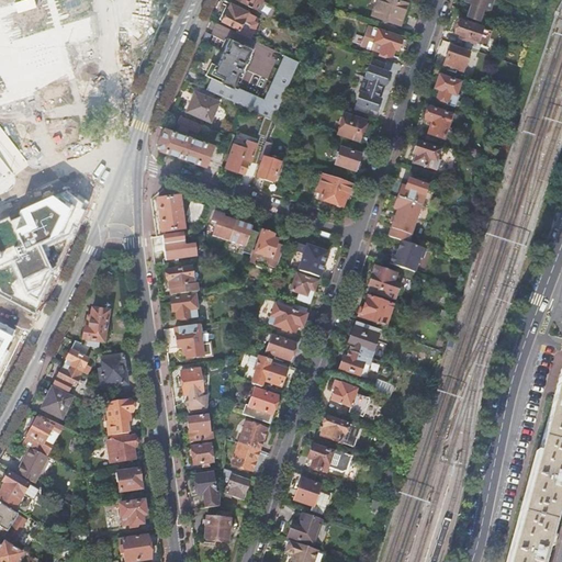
[(34,0),(18,0),(14,1),(17,9),(18,11),(36,6),(34,0)]
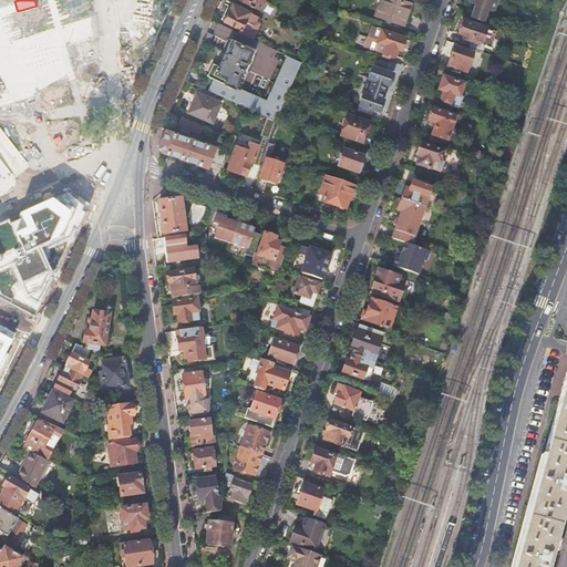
[(237,0),(259,11),(272,18),(277,10),(276,7),(265,1),(264,0),(237,0)]
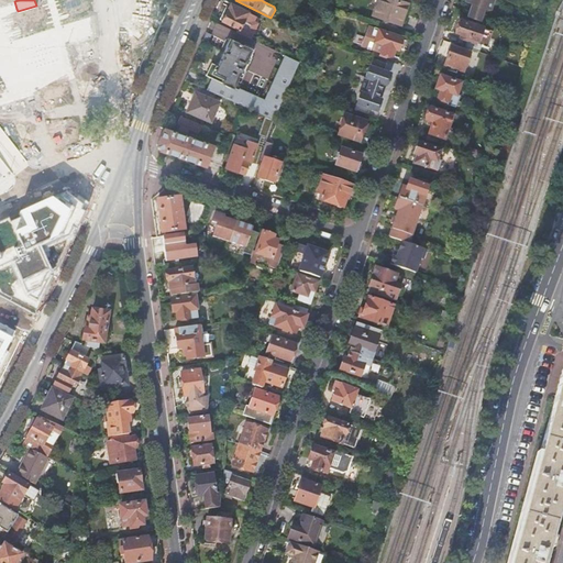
[(364,6),(375,10),(378,1),(376,0),(364,0),(363,3),(364,6)]
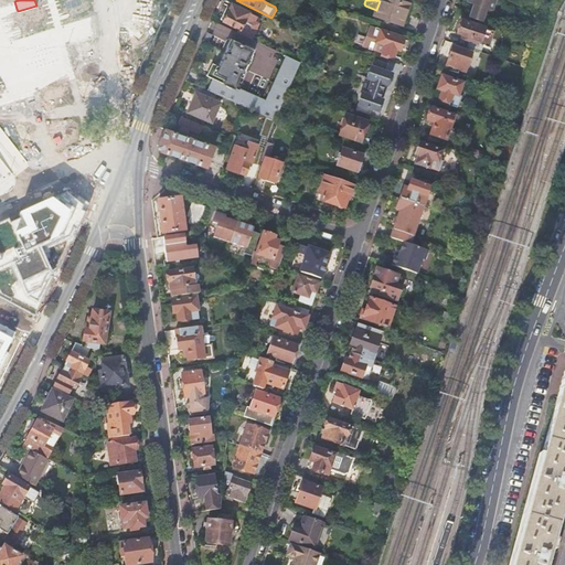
[(376,10),(375,16),(402,24),(409,3),(398,0),(380,0),(380,1),(376,10)]
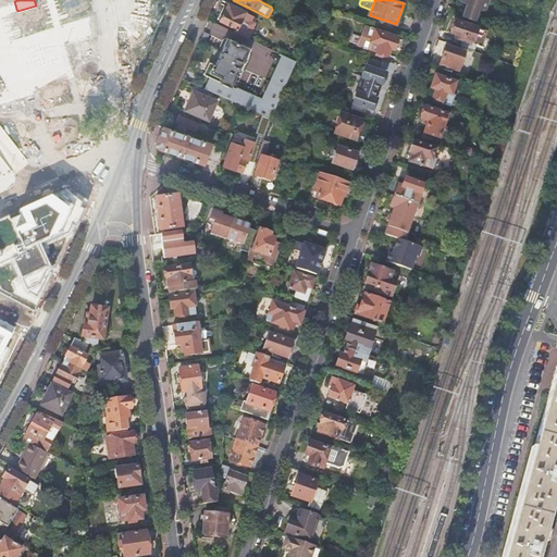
[(468,3),(462,16),(473,20),(474,15),(478,8),(484,10),(486,0),(461,0),(461,1),(468,3)]
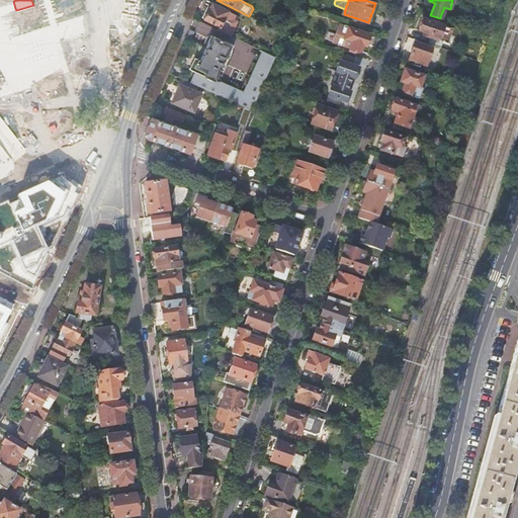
[(378,5),(375,3),(368,22),(372,23),(378,5)]
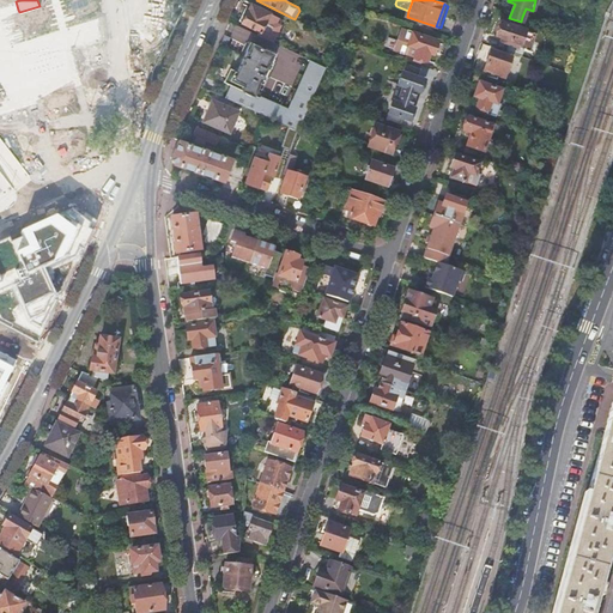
[(256,36),(272,43),(280,24),(274,20),(275,18),(268,14),(250,5),(241,23),(259,31),(256,36)]
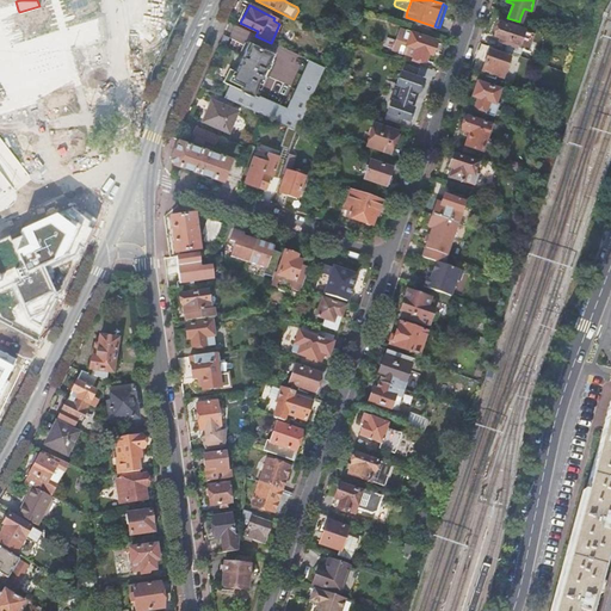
[(505,51),(520,57),(523,49),(518,48),(524,29),(500,20),(495,35),(508,39),(505,51)]
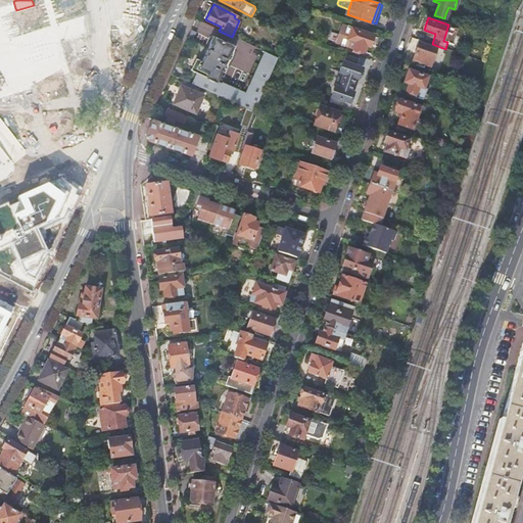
[(276,20),(272,27),(287,35),(288,32),(290,28),(276,20)]
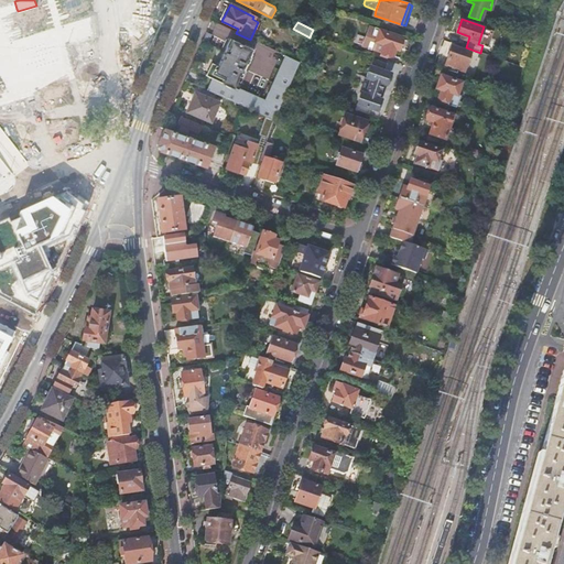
[(380,30),(373,49),(392,55),(394,47),(399,49),(402,38),(380,30)]
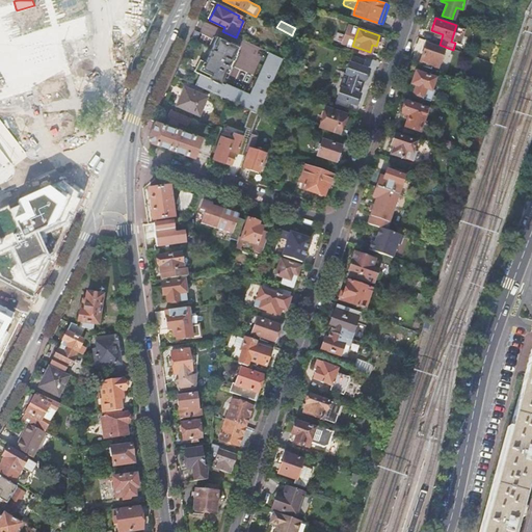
[(205,88),(220,96),(225,84),(221,82),(229,67),(230,68),(233,61),(232,60),(234,55),(236,56),(238,53),(235,52),(238,47),(217,37),(201,74),(210,78),(205,88)]
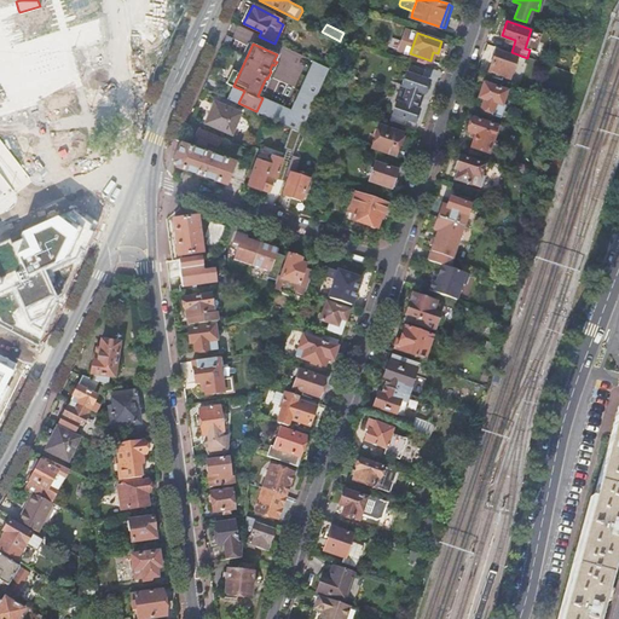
[(284,45),(282,51),(288,53),(283,63),(302,71),(308,56),(284,45)]
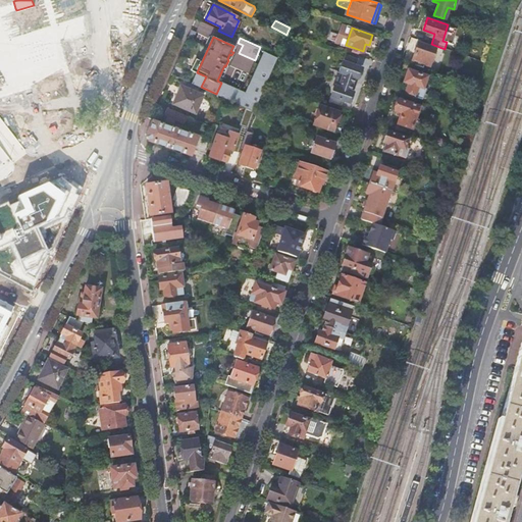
[(267,43),(263,51),(275,56),(278,49),(267,43)]
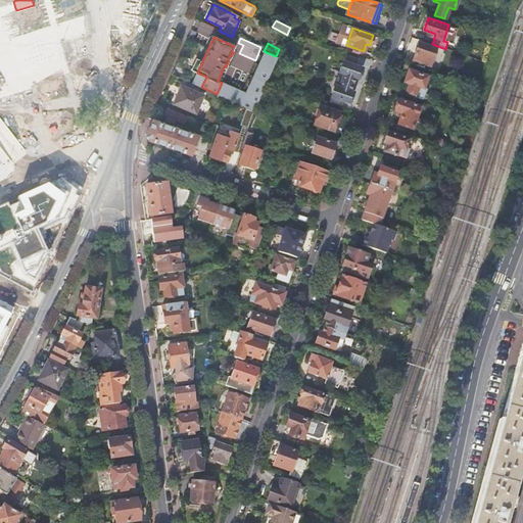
[(418,45),(413,61),(430,67),(436,51),(418,45)]
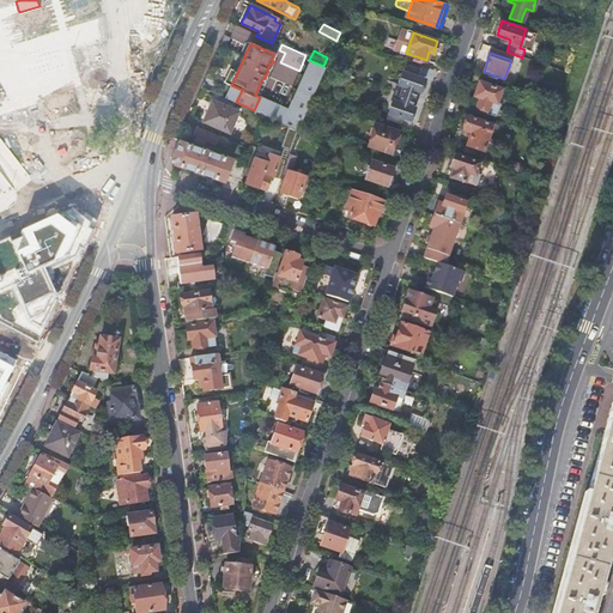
[(325,68),(311,61),(284,123),(297,129),(297,131),(311,97),(325,68)]
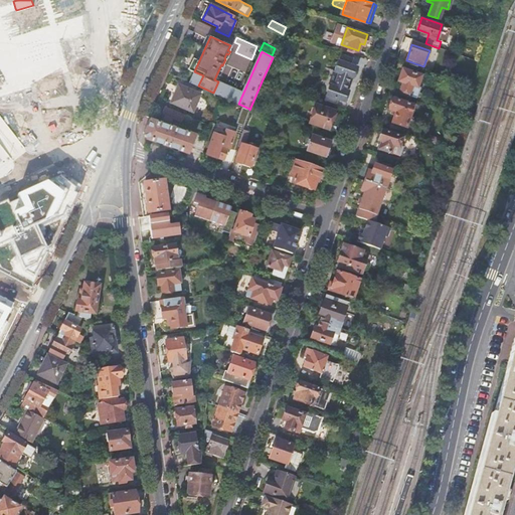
[(336,78),(347,82),(350,75),(353,76),(356,66),(352,65),(354,57),(340,53),(335,70),(339,71),(336,78)]
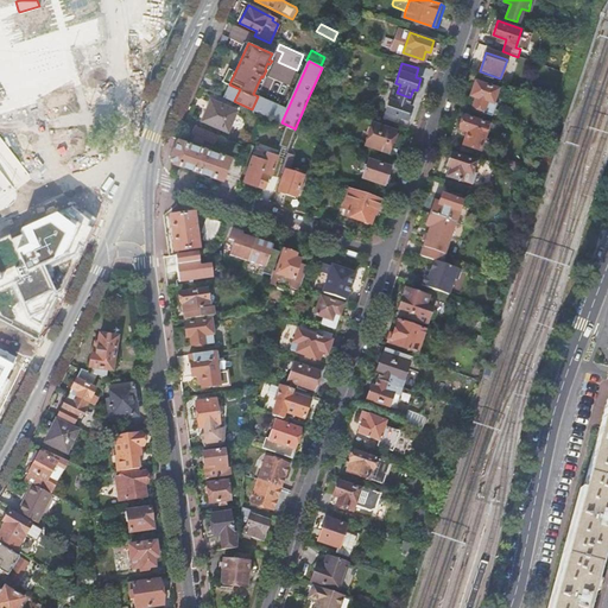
[(475,83),(472,96),(475,97),(473,107),(482,111),(481,113),(492,116),(495,103),(493,102),(496,90),(475,83)]
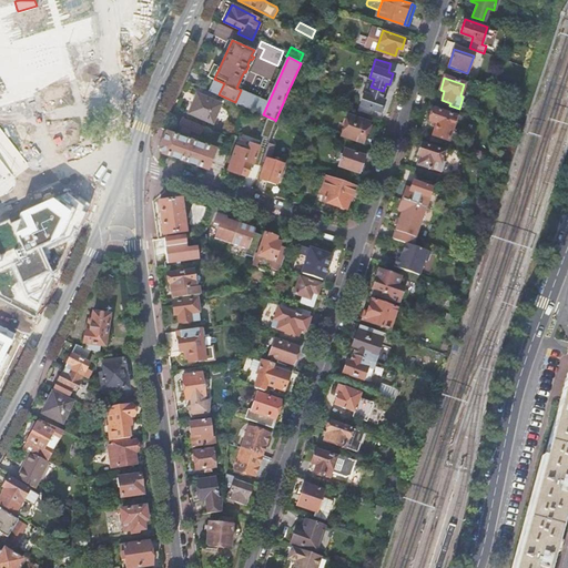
[(381,99),(383,91),(371,87),(368,94),(364,92),(357,111),(372,115),(374,109),(379,111),(384,100),(381,99)]
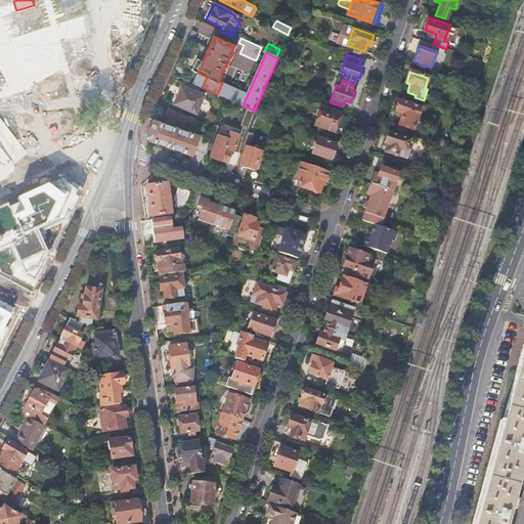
[(181,85),(174,103),(197,113),(204,95),(181,85)]
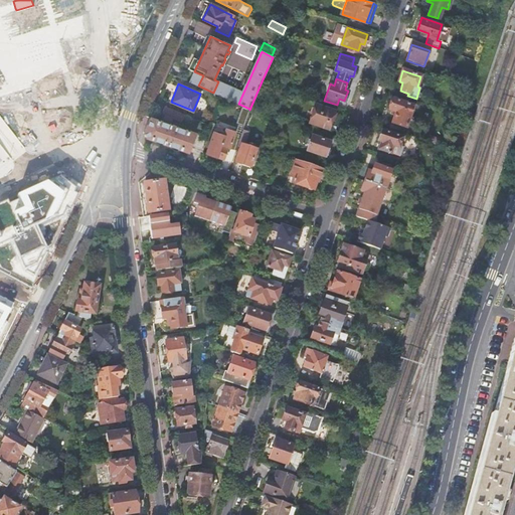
[(392,100),(389,110),(396,113),(392,124),(406,128),(413,107),(392,100)]
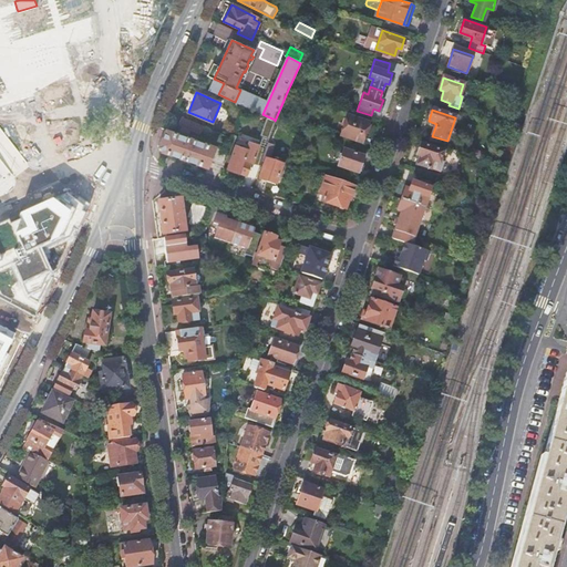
[(202,132),(204,126),(182,116),(178,125),(200,134),(202,132)]
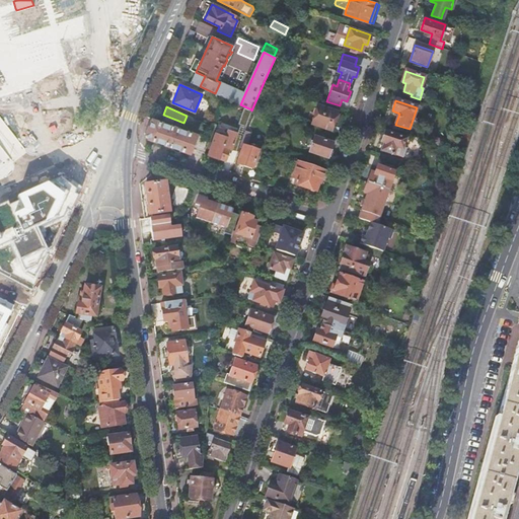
[(318,106),(311,124),(331,131),(338,114),(318,106)]
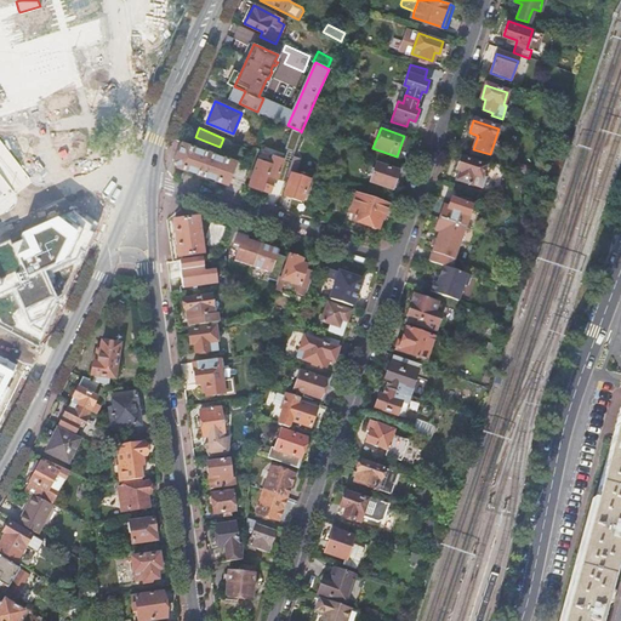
[(233,149),(235,144),(223,138),(221,144),(233,149)]
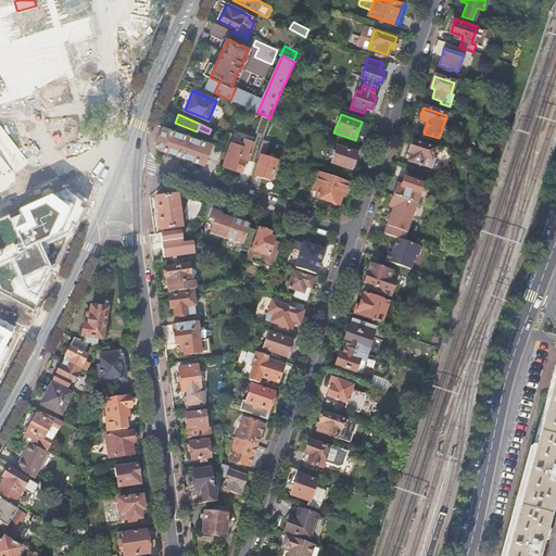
[(204,159),(219,164),(225,149),(162,126),(155,142),(159,148),(203,164),(204,159)]
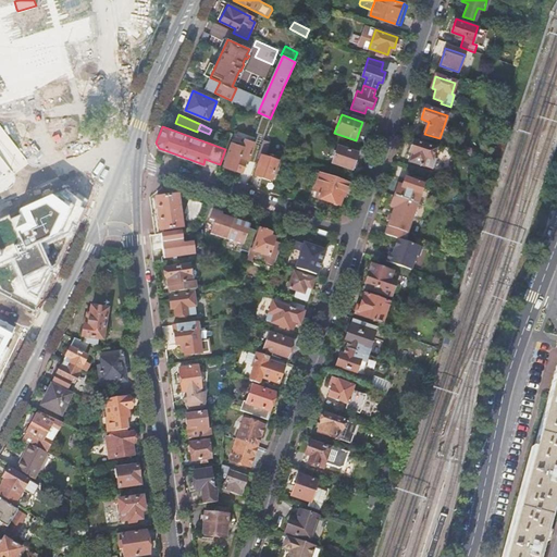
[(249,160),(255,162),(260,147),(254,145),(255,140),(245,137),(242,146),(231,143),(223,165),(240,171),(244,162),(248,163),(249,160)]
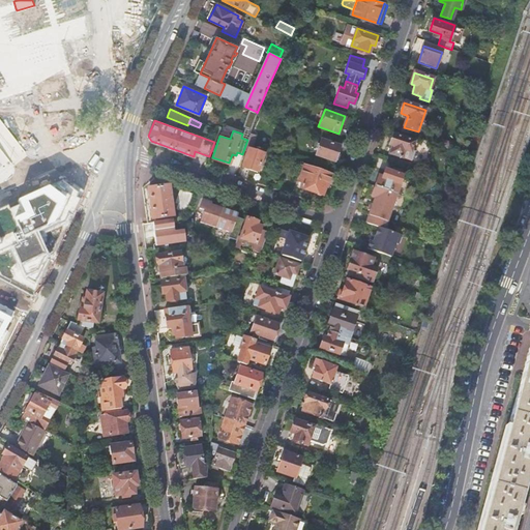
[(421,140),(458,152),(460,147),(423,134),(421,140)]
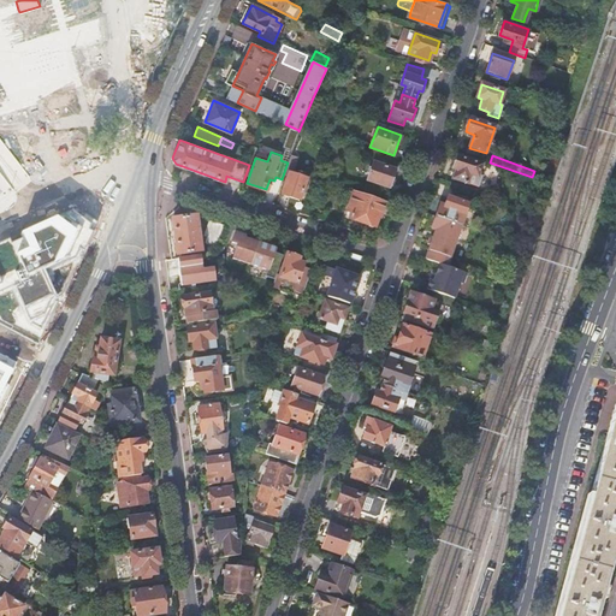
[(456,157),(452,169),(456,170),(452,178),(474,185),(480,165),(456,157)]
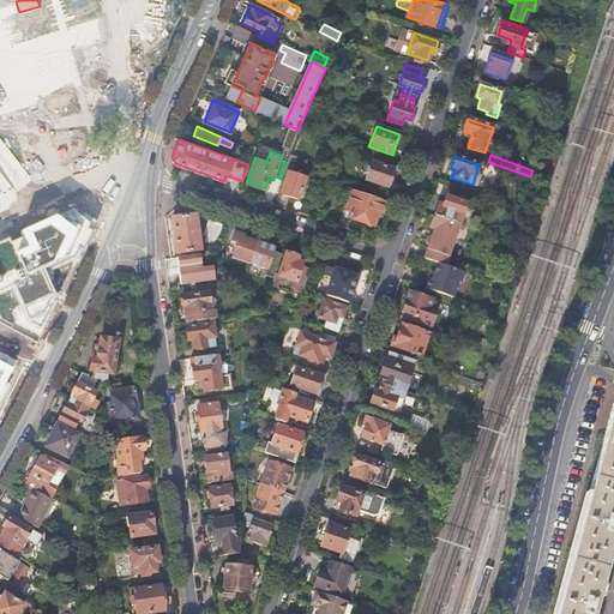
[(397,164),(384,160),(381,166),(372,162),(366,180),(387,187),(393,169),(395,169),(397,164)]
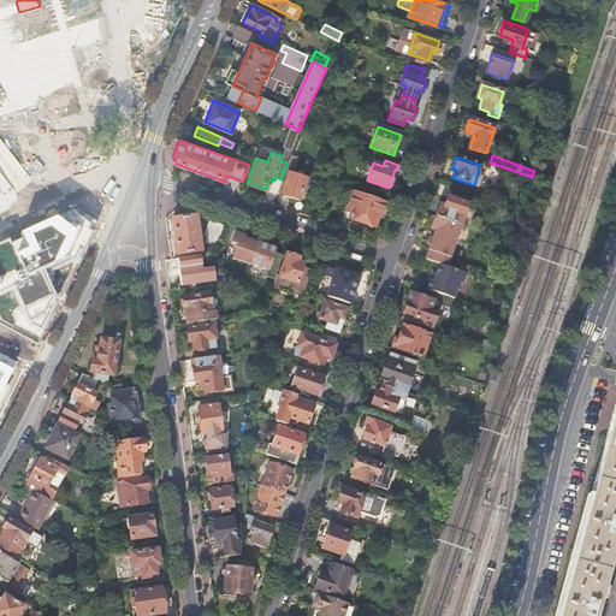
[(289,173),(282,195),(300,201),(307,179),(289,173)]
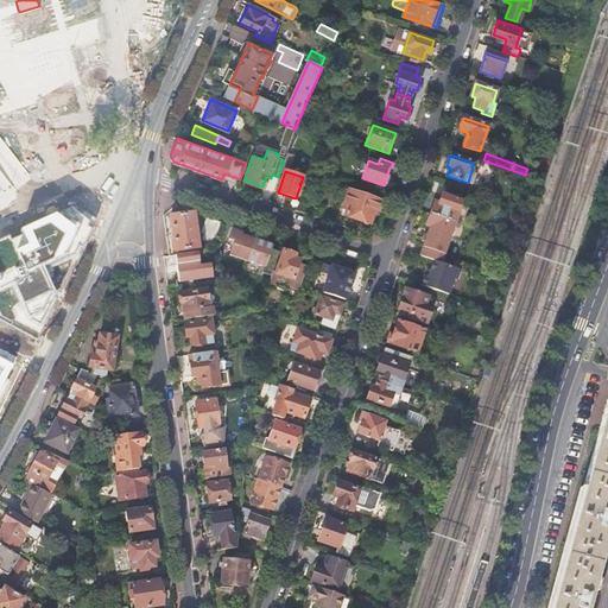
[(349,191),(344,206),(348,207),(344,215),(371,225),(374,215),(375,215),(380,201),(369,197),(368,198),(349,191)]
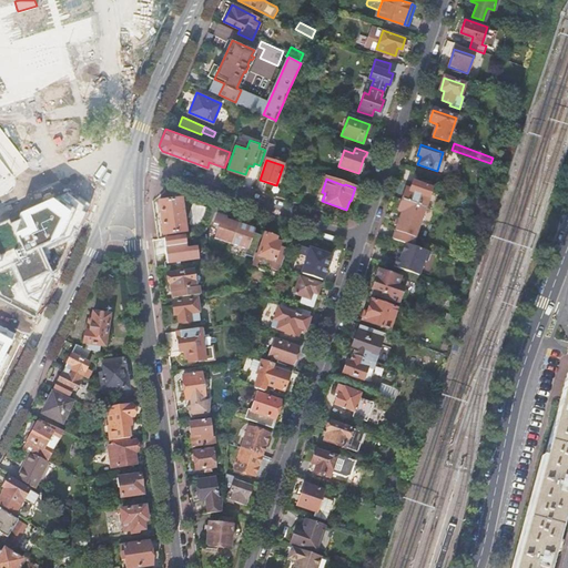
[(402,200),(425,208),(432,189),(413,182),(409,190),(406,189),(402,200)]
